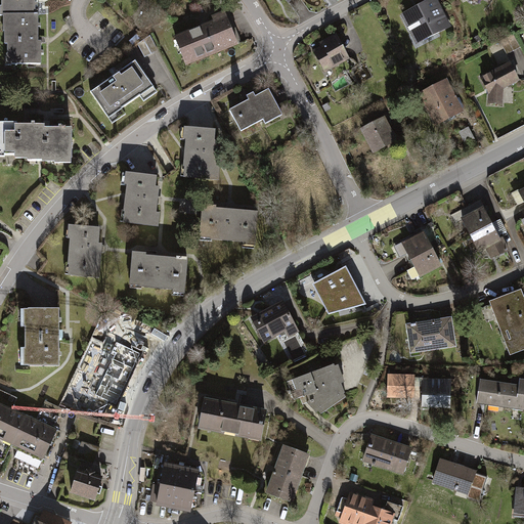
[(33,0),(0,0),(0,17),(35,17),(33,0)]
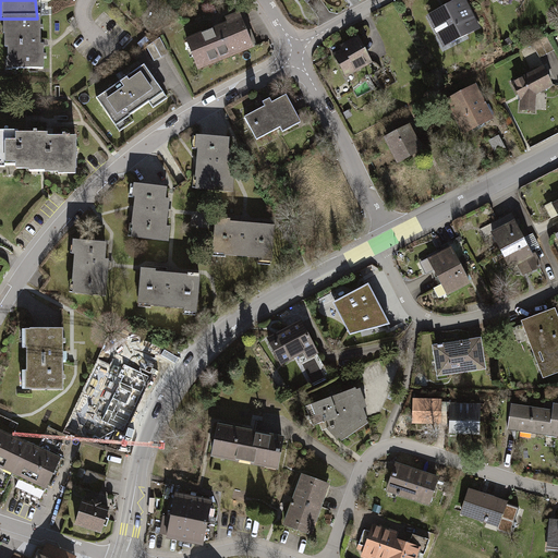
[(482,31),(465,0),(453,0),(425,14),(444,50),(482,31)]
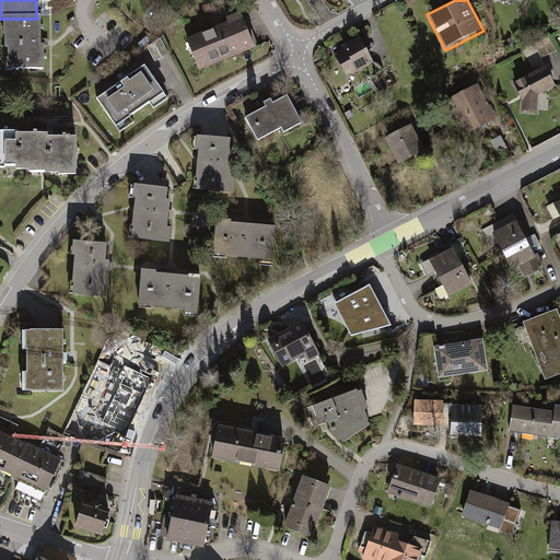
[(254,45),(237,11),(179,37),(195,71),(254,45)]
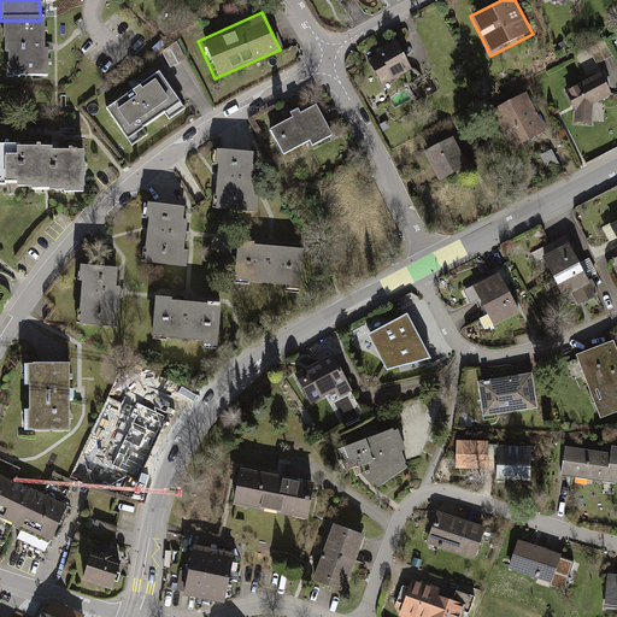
[(41,21),(0,21),(0,72),(0,81),(45,80),(41,21)]
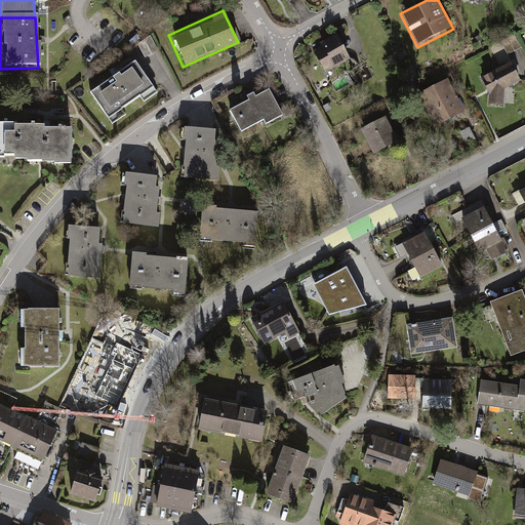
[(323,46),(315,50),(325,72),(350,59),(336,34),(321,42),(323,46)]
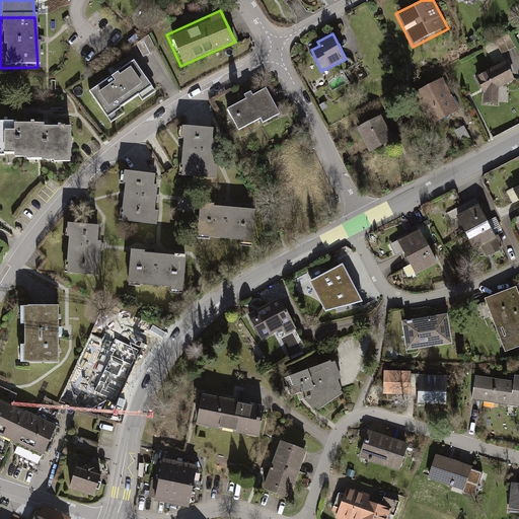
[(502,54),(515,48),(508,33),(495,41),(502,54)]
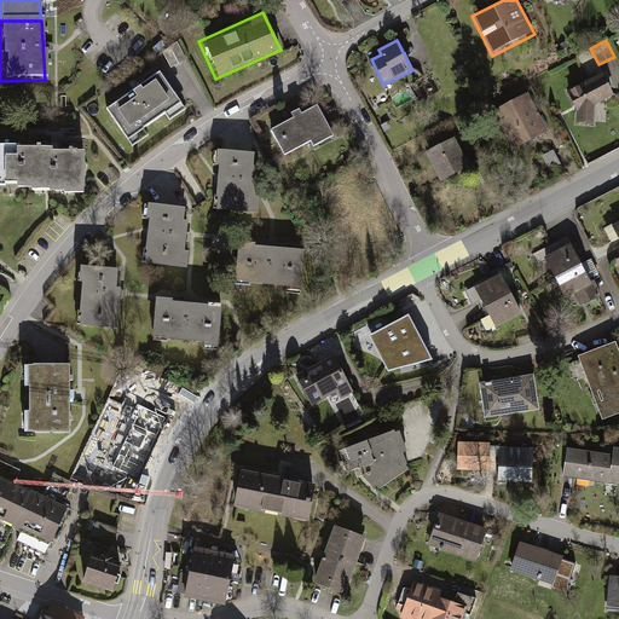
[(618,96),(618,90),(606,68),(576,85),(573,125),(597,127),(600,108),(618,96)]
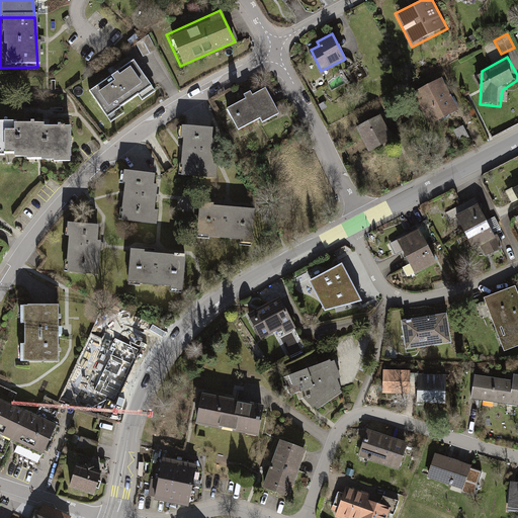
[(152,86),(134,59),(90,89),(108,115),(152,86)]
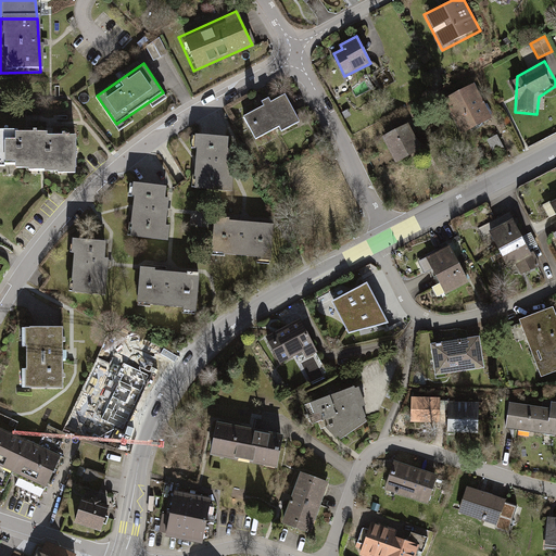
[(494,118),(474,83),(442,100),(462,136),(494,118)]
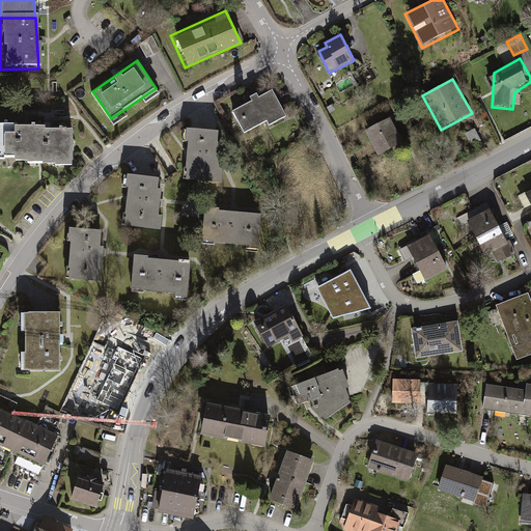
[(288,117),(274,90),(261,96),(258,92),(251,96),(254,101),(232,111),(245,134),(268,122),(270,127),(288,117)]
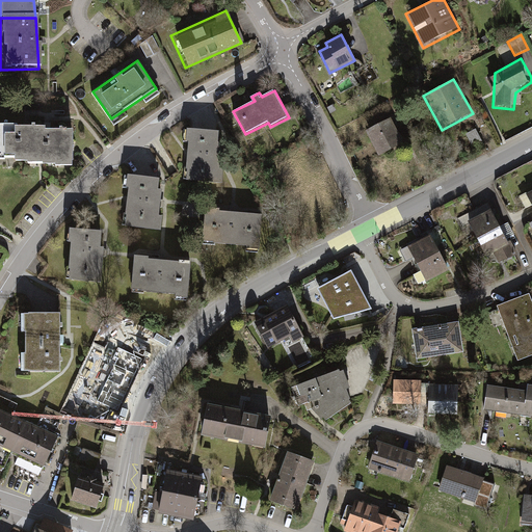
[(406,144),(390,114),(354,134),(370,164),(406,144)]
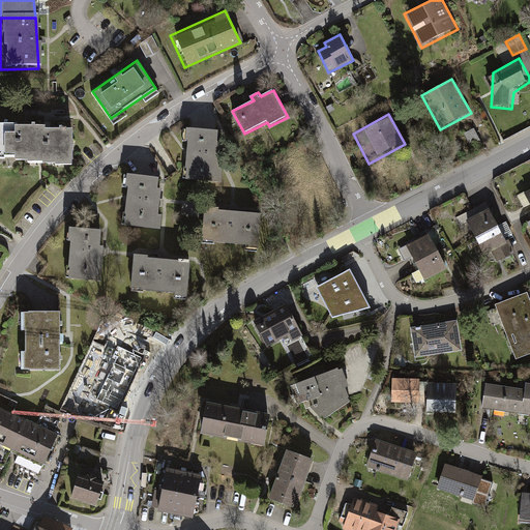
[(35,127),(0,126),(0,165),(35,165),(35,127)]
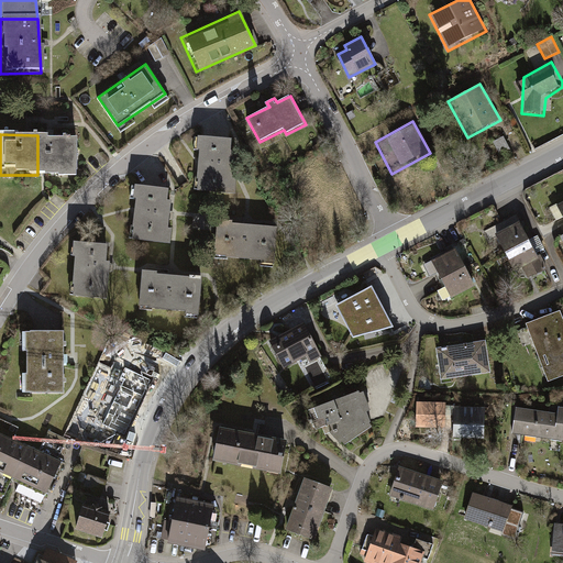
[(37,135),(37,175),(77,176),(78,135),(37,135)]
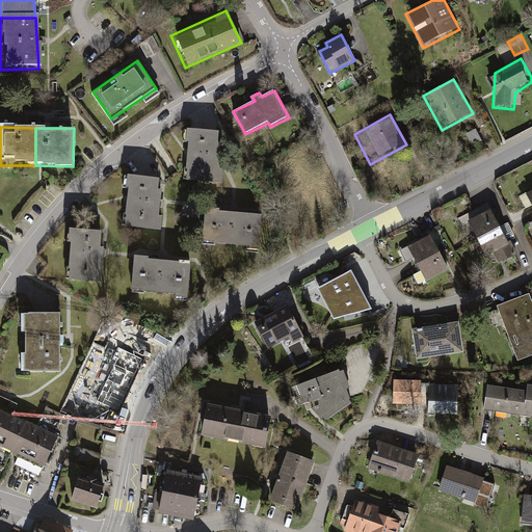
[(221,134),(187,131),(183,182),(217,184),(221,134)]
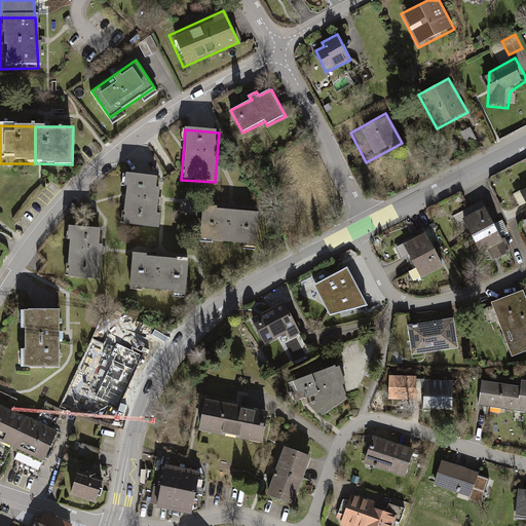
[(160,180),(125,176),(122,197),(119,225),(154,229),(160,180)]
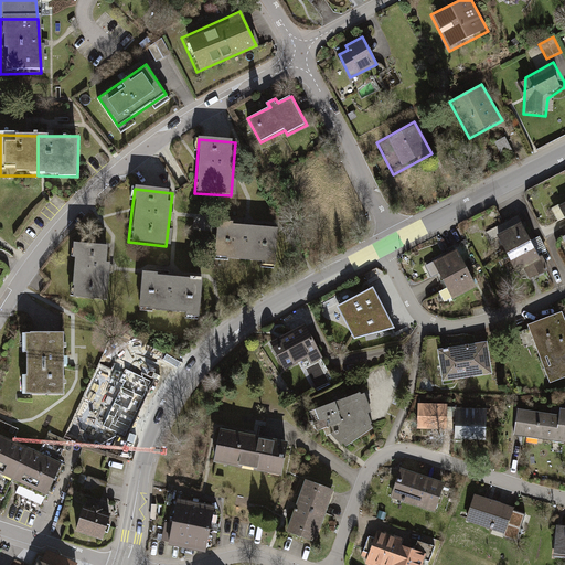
[(564,203),(555,209),(564,228),(564,203)]
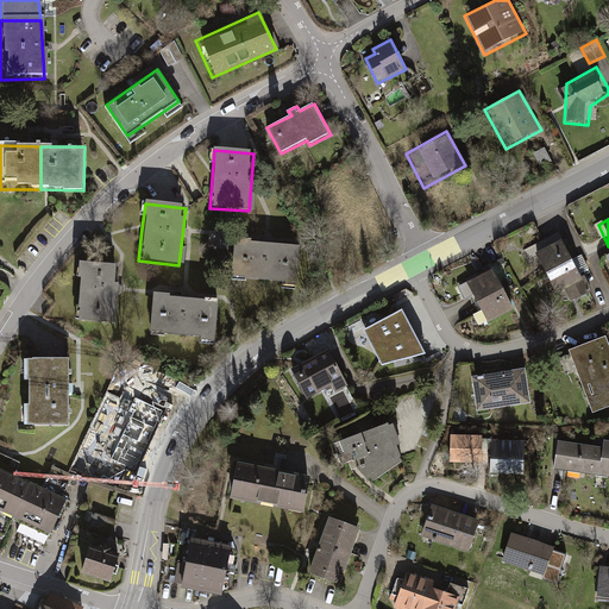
[(301,243),(234,238),(231,277),(297,283),(301,243)]
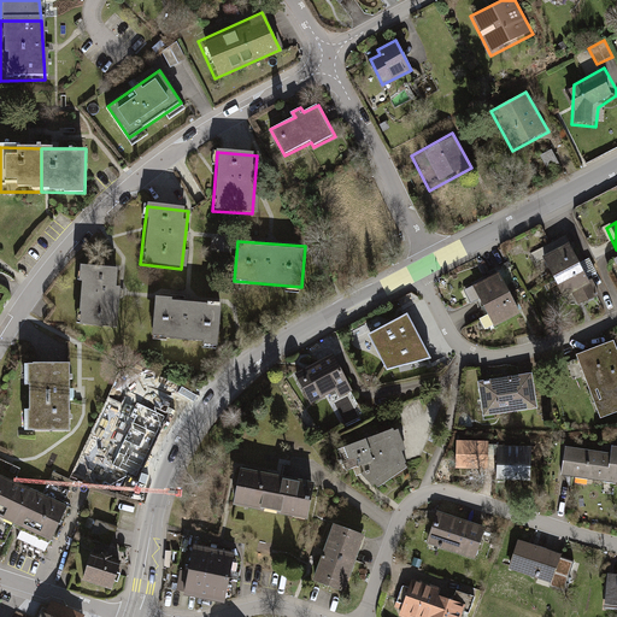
[(564,244),(536,259),(550,282),(577,268),(564,244)]
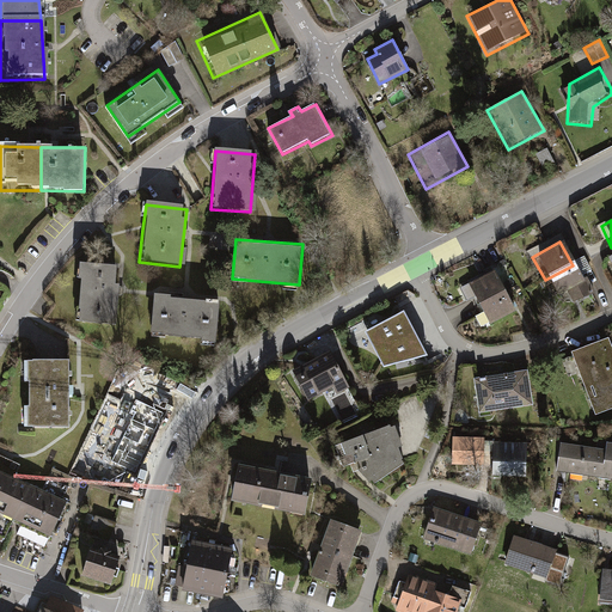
[(582,274),(592,271),(588,257),(579,259),(582,274)]
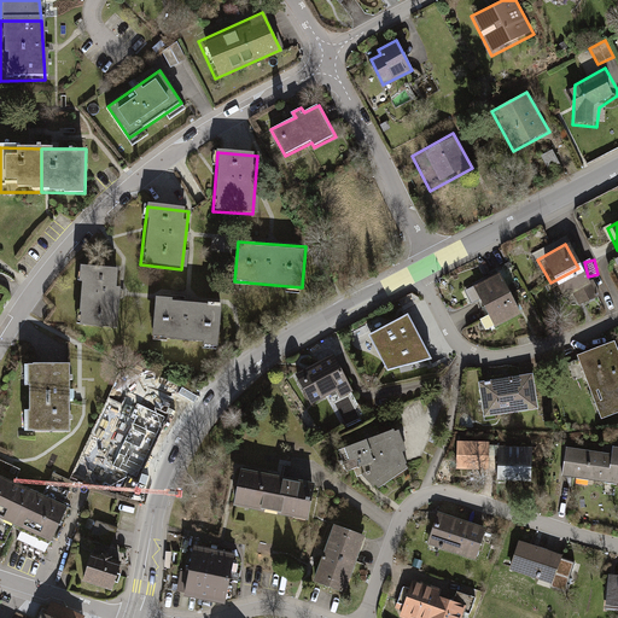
[(594,296),(578,268),(551,283),(566,310),(594,296)]
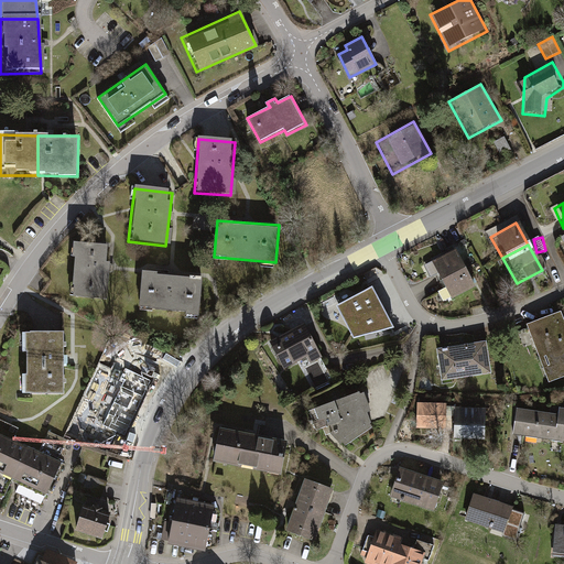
[(107,249),(71,246),(66,302),(102,305),(107,249)]
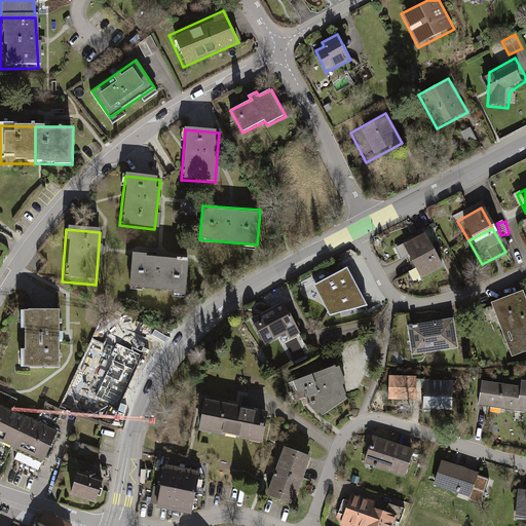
[(425,232),(400,245),(409,265),(436,252),(425,232)]
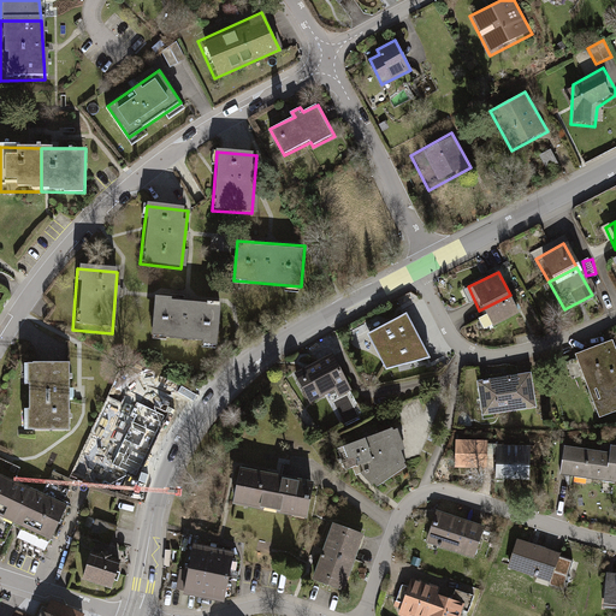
[(510,295),(479,311),(489,330),(520,314),(510,295)]
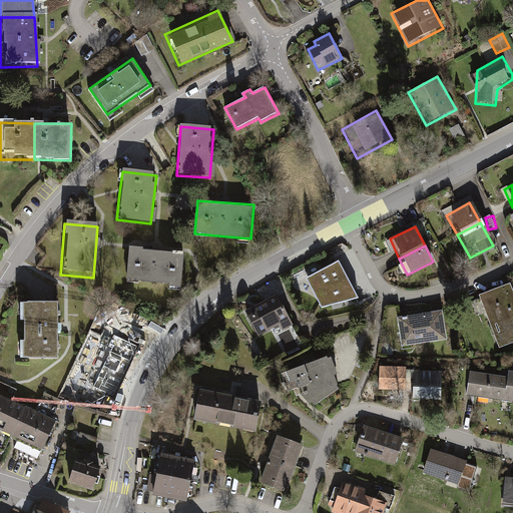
[(183,251),(127,247),(124,282),(181,286),(183,251)]
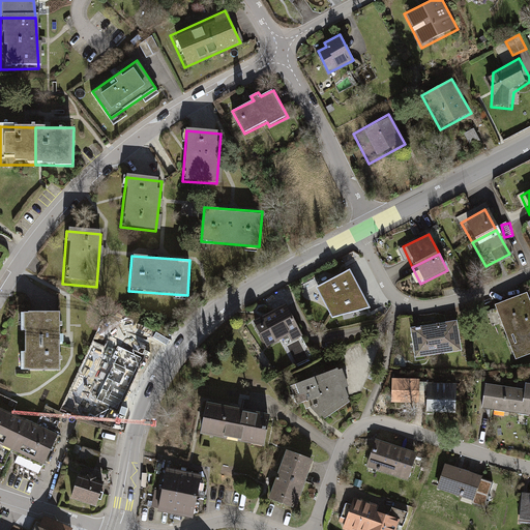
[(350,269),(317,288),(326,306),(359,288),(350,269)]
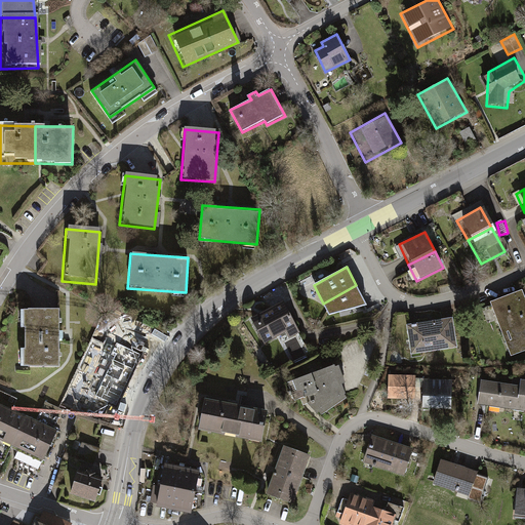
[(356,285),(323,304),(329,315),(367,306),(356,285)]
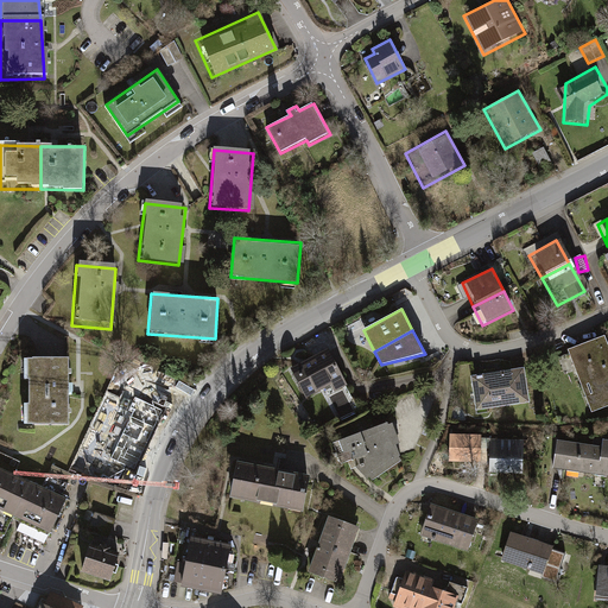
[(607,405),(607,342),(605,335),(567,350),(590,412),(607,405)]
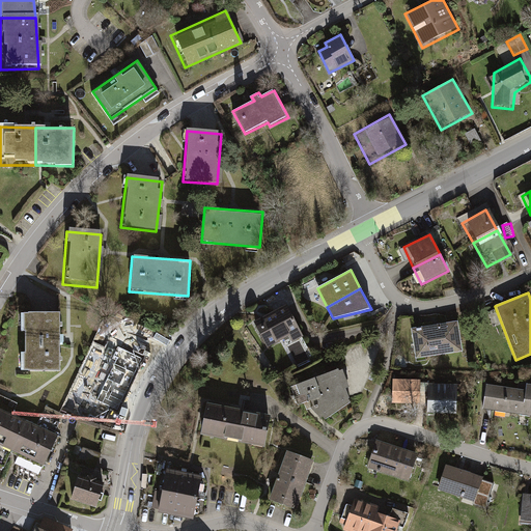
[(302,333),(286,303),(252,322),(268,352),(302,333)]
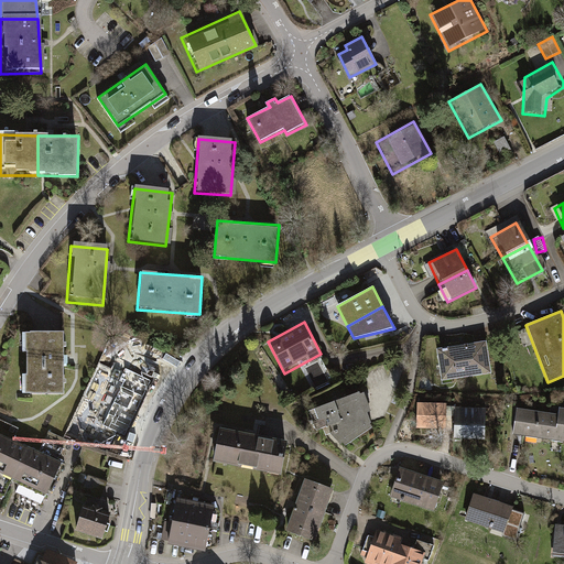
[(62,334),(23,335),(23,396),(62,396),(62,334)]
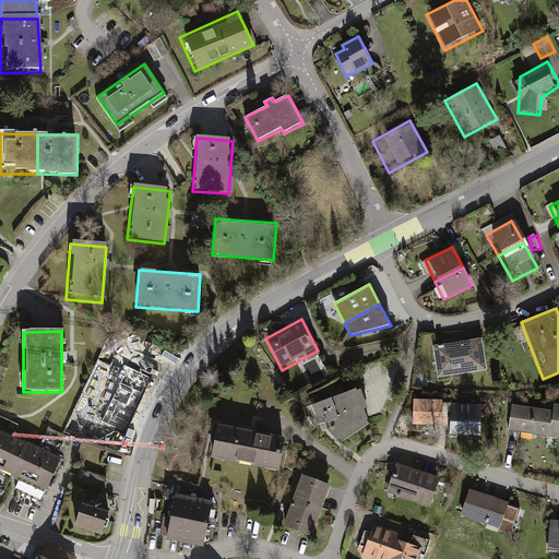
[(482,336),(431,344),(437,376),(487,368),(482,336)]
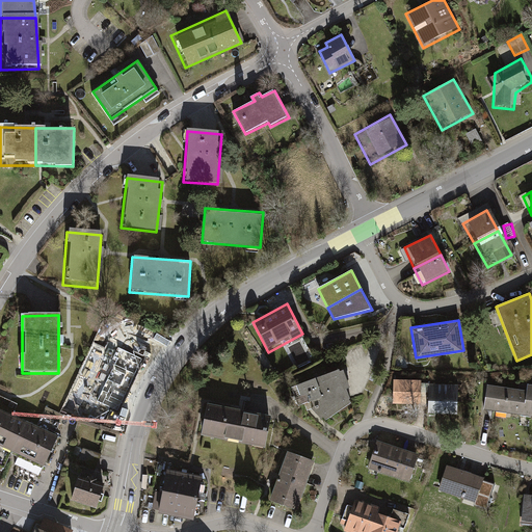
[(143,358),(118,347),(113,358),(117,361),(98,401),(118,410),(143,358)]
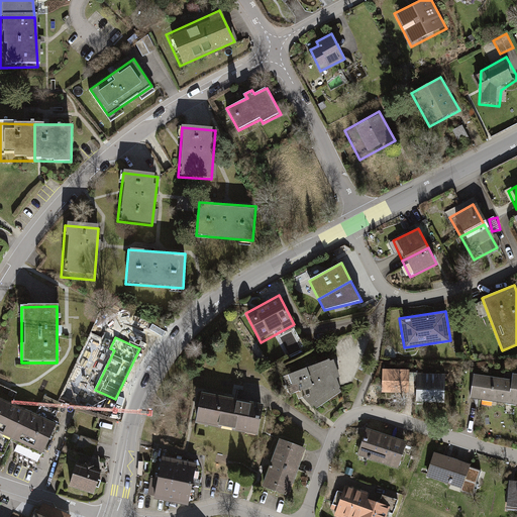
[(331,356),(282,376),(289,394),(316,410),(344,391),(331,356)]
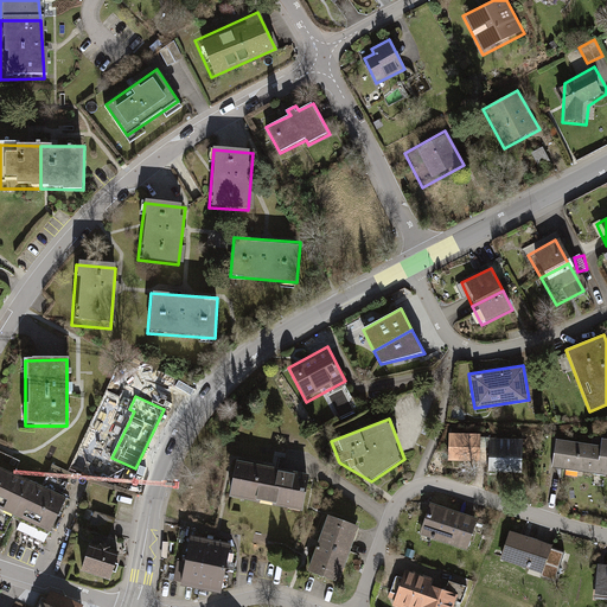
[(600,445),(555,438),(550,467),(606,475),(606,438),(601,438),(600,445)]
